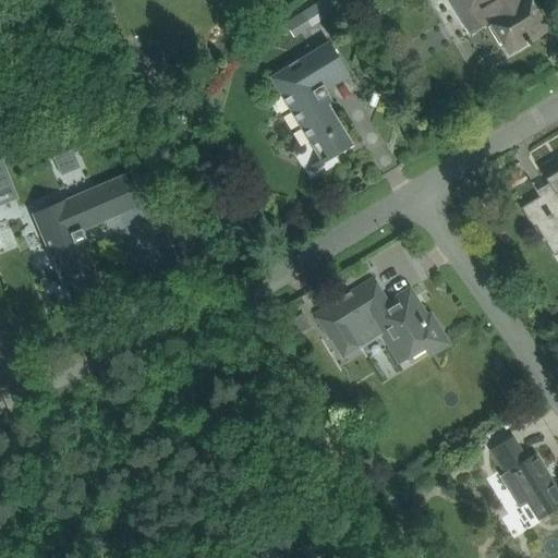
[(320,0),(303,11),(284,23),(294,38),(313,27),(336,12),(328,0),(320,0)]
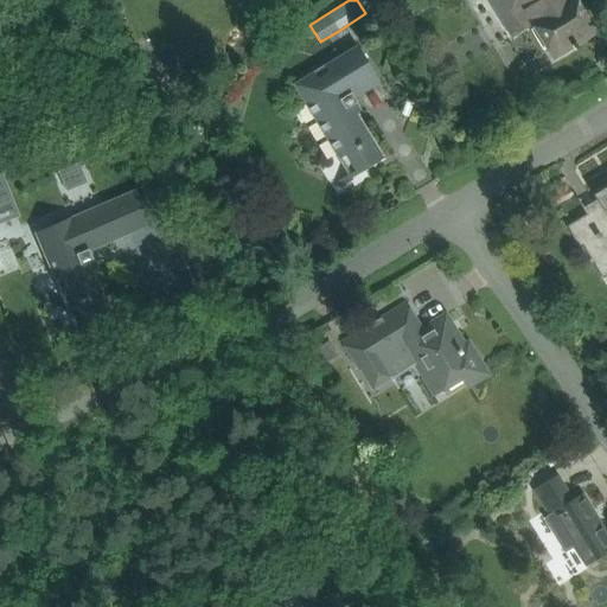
[(506,0),(524,30),(532,24),(548,50),(554,58),(573,46),(576,51),(579,48),(576,45),(596,32),(576,0),(569,0),(568,0),(506,0)]
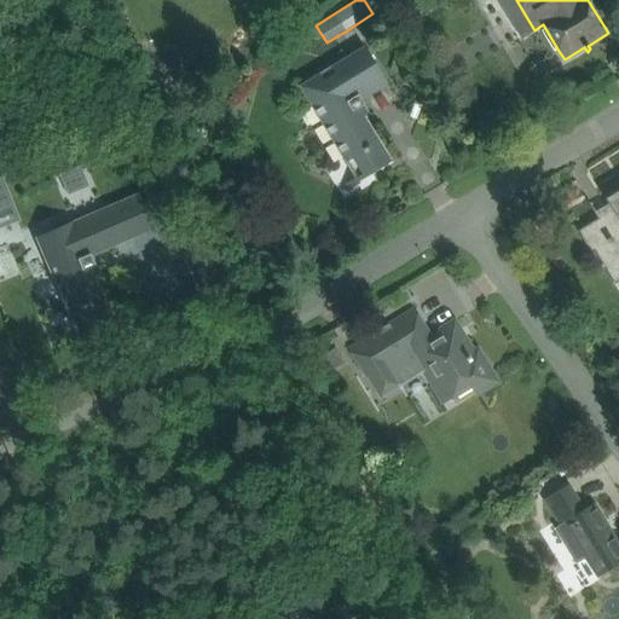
[(301,87),(334,142),(346,162),(357,155),(370,175),(391,162),(362,116),(359,117),(354,110),(364,105),(359,97),(385,80),(371,59),(365,48),(301,87)]
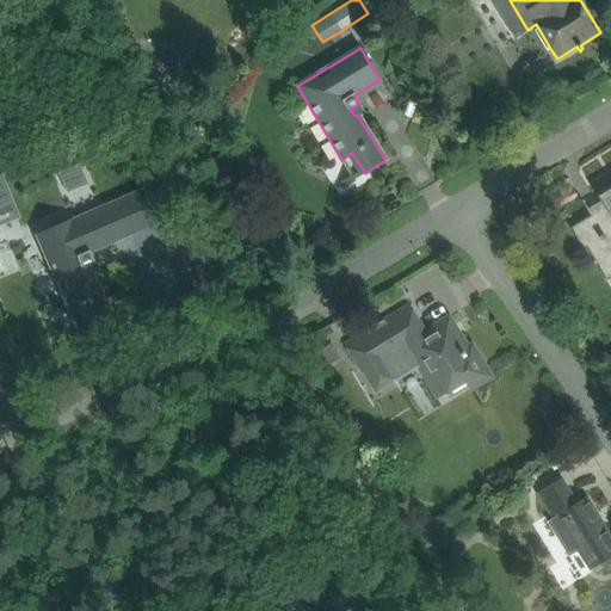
[(69,192),(91,183),(81,162),(61,171),(69,192)]
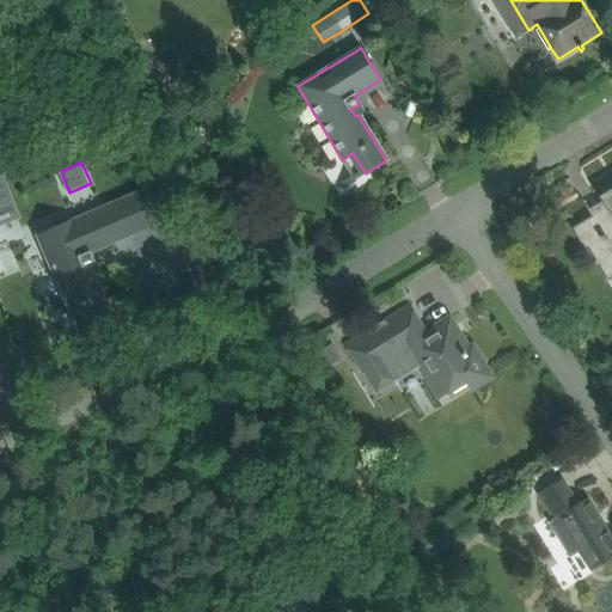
[(0,171),(0,206),(12,202),(0,171)]
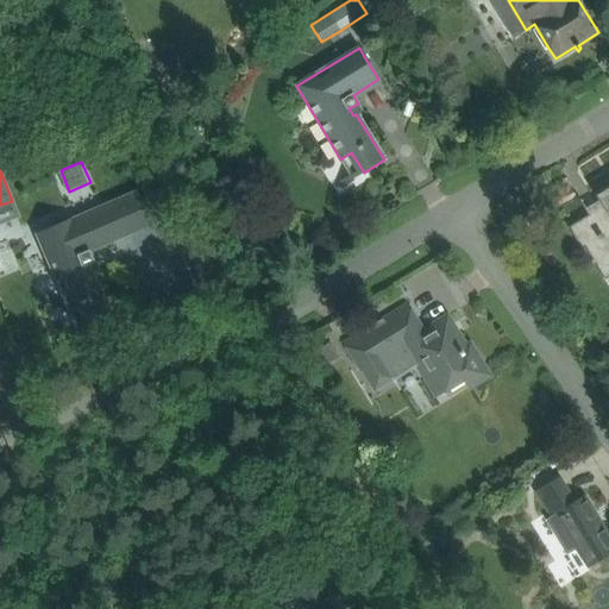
[(37,234),(69,312),(79,333),(112,319),(87,263),(93,261),(89,251),(163,220),(154,198),(149,187),(37,234)]
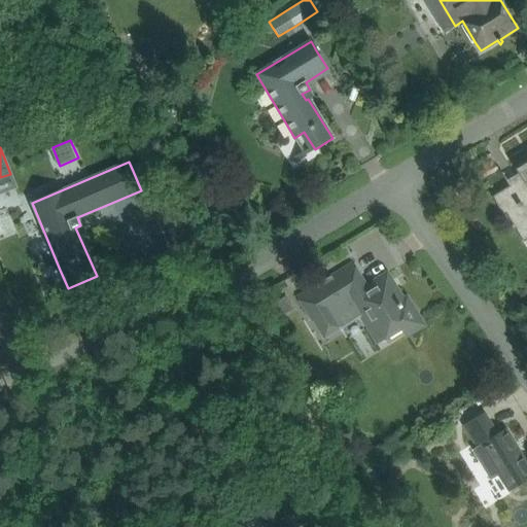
[(526,162),(516,170),(525,185),(518,189),(515,183),(492,197),(503,214),(505,213),(519,234),(526,229),(526,162)]
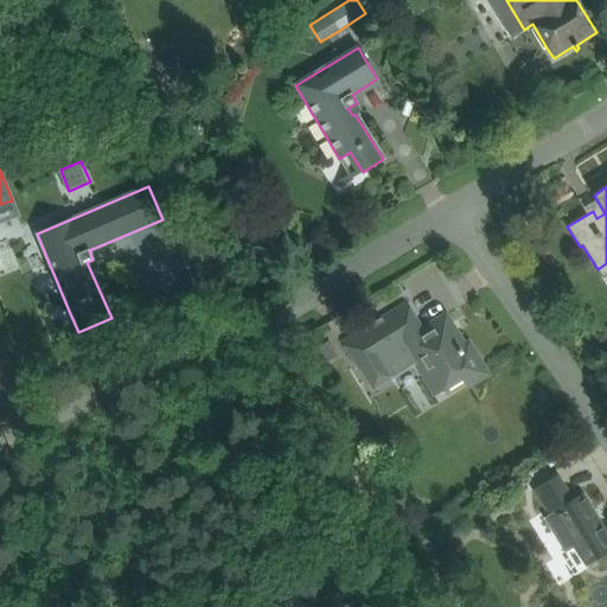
[(423,359),(442,390),(461,378),(467,388),(487,375),(468,344),(464,346),(446,315),(421,331),(406,305),(344,343),(360,370),(378,359),(390,379),(423,359)]
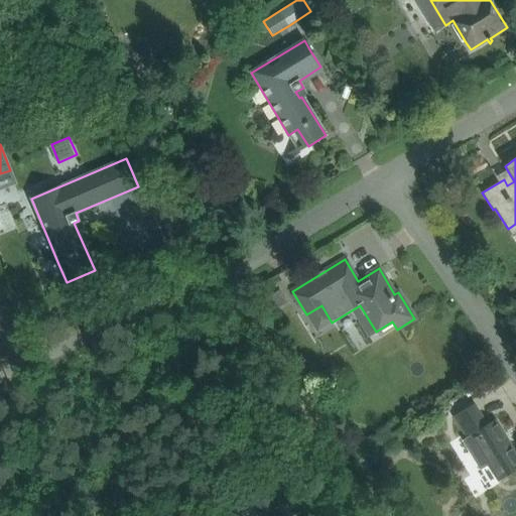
[(463,423),(460,425),(467,437),(462,440),(480,471),(484,468),(488,466),(498,481),(515,469),(515,453),(496,420),(487,425),(480,413),(463,423)]
